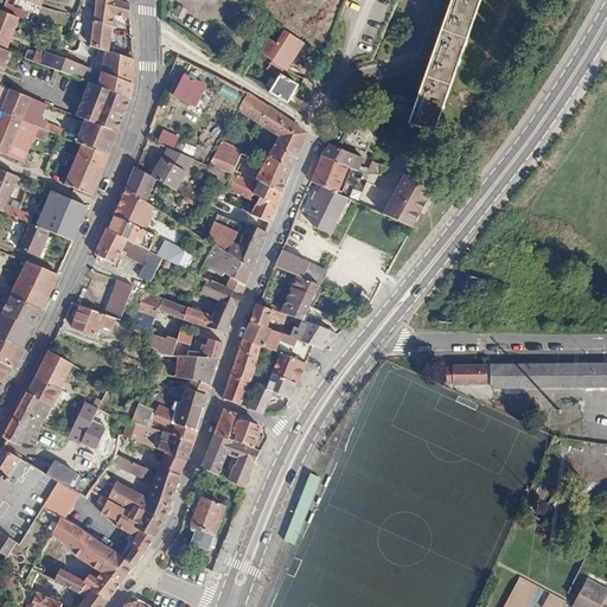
[(18,0),(17,5),(39,13),(44,0),(18,0)]
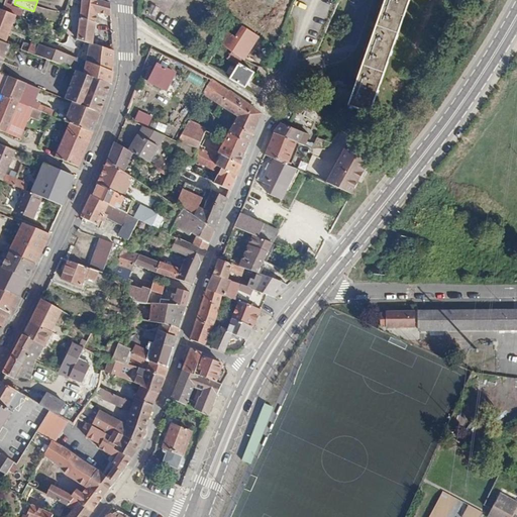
[(111,4),(98,0),(82,0),(79,37),(93,42),(95,26),(97,11),(111,16),(111,4)]
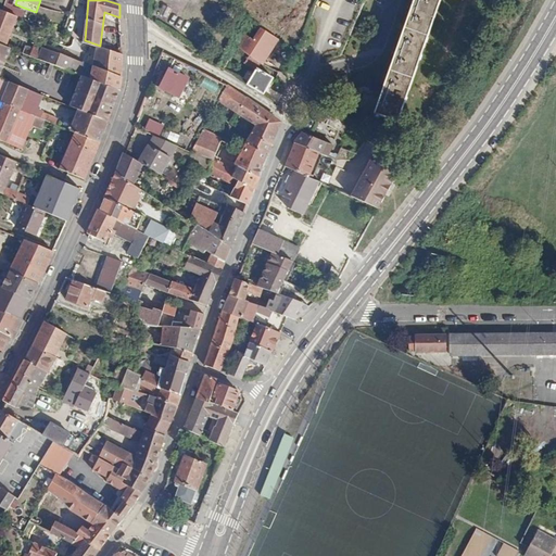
[(399,121),(439,0),(414,0),(376,113),(399,121)]
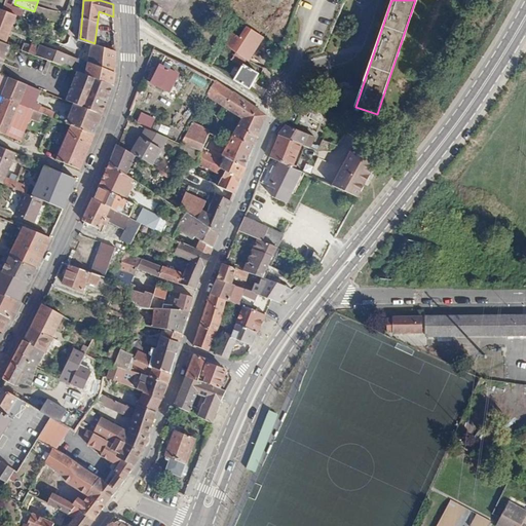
[(0,41),(3,43),(14,14),(2,9),(0,8),(0,41)]
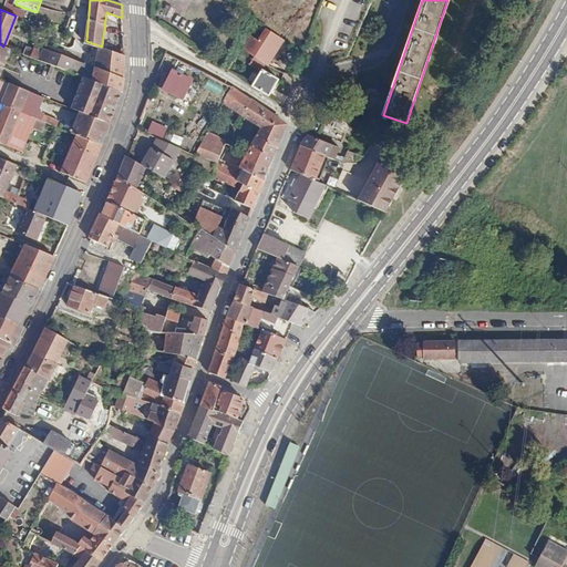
[(254,59),(272,69),(286,35),(269,27),(270,24),(265,23),(259,39),(245,31),(238,45),(256,53),(254,59)]
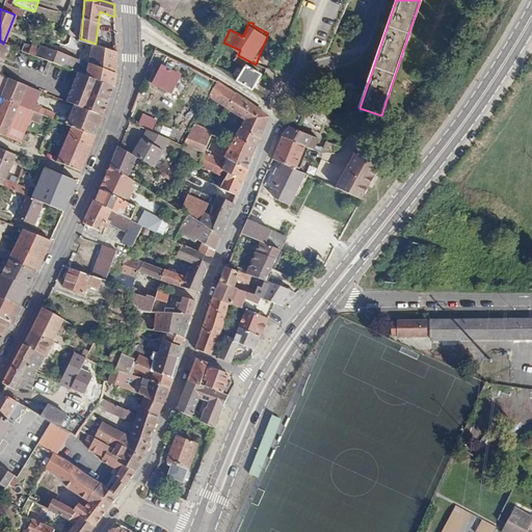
[(96,44),(94,43),(81,38),(80,44),(92,49),(81,73),(107,82),(114,86),(116,77),(117,52),(96,44)]
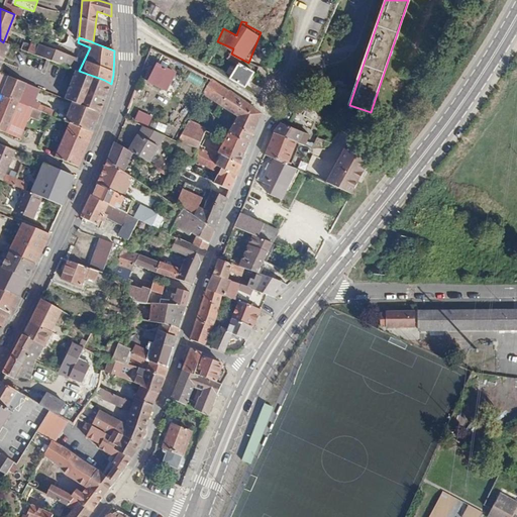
[(15,47),(0,41),(0,72),(5,74),(15,47)]
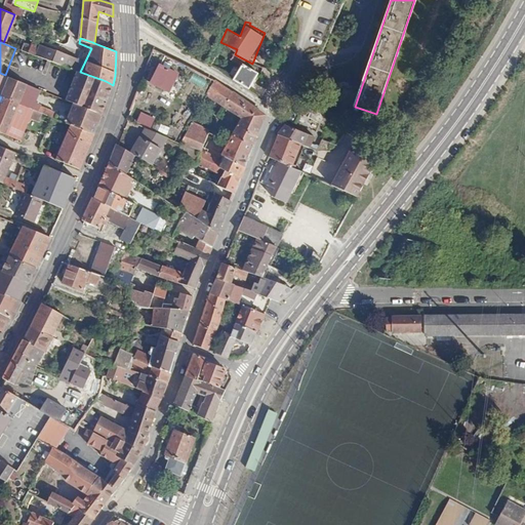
[(46,61),(69,69),(75,56),(55,49),(55,51),(41,45),(40,48),(25,42),(24,44),(18,42),(15,48),(46,61)]
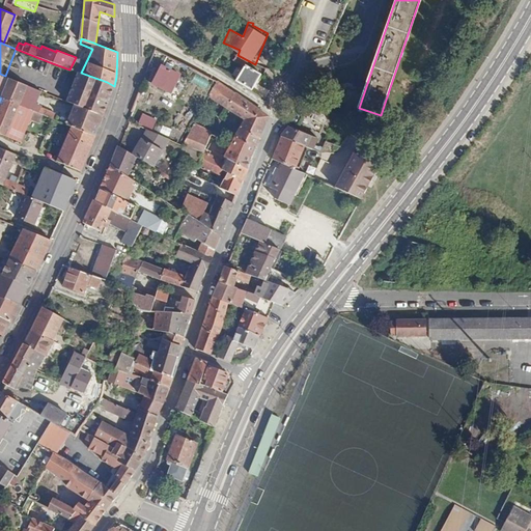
[(257,73),(241,64),(233,81),(250,89),(257,73)]
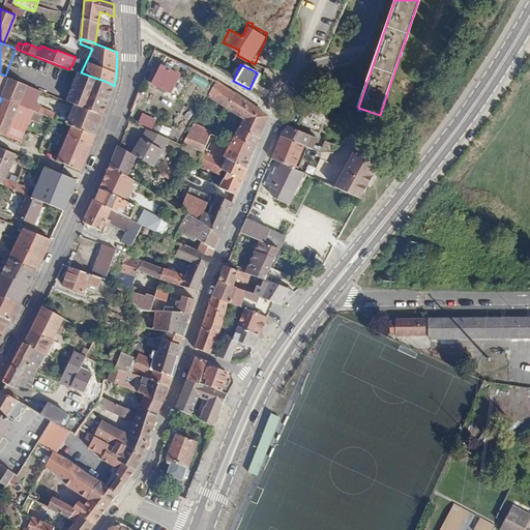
[(153,76),(149,82),(170,93),(178,77),(162,67),(159,71),(156,70),(153,76)]
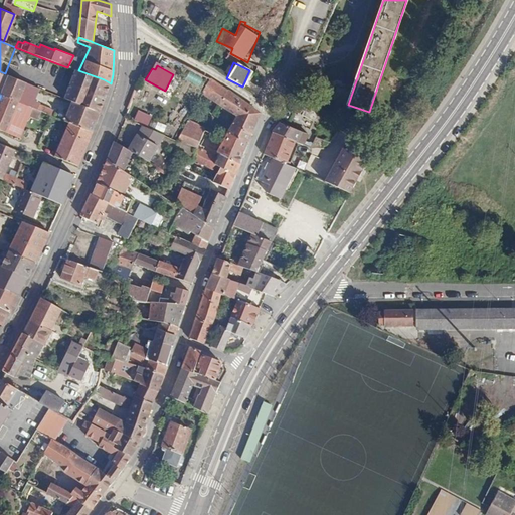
[(78,70),(74,68),(63,97),(72,100),(100,112),(106,98),(111,83),(104,79),(78,70)]
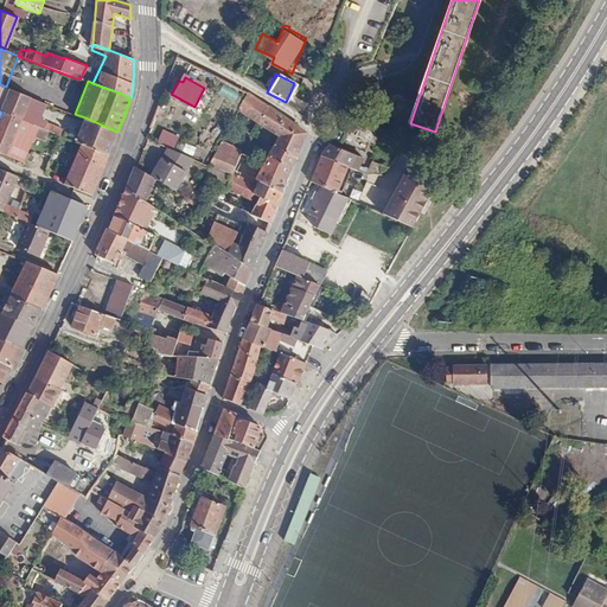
[(53,107),(6,87),(0,100),(0,109),(45,128),(53,107)]
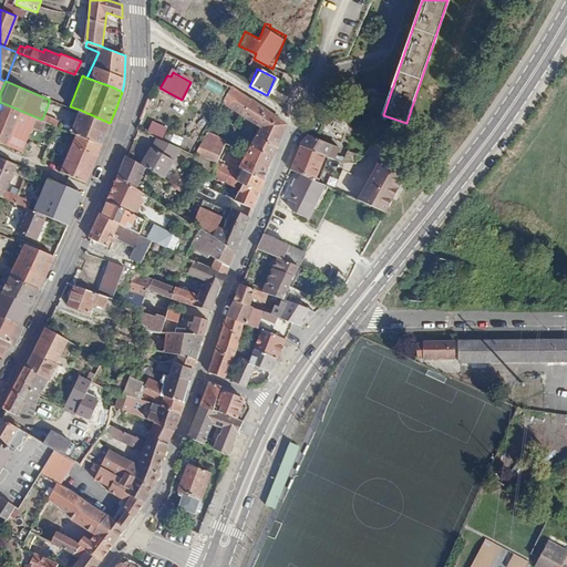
[(239,113),(247,99),(230,89),(225,103),(239,113)]
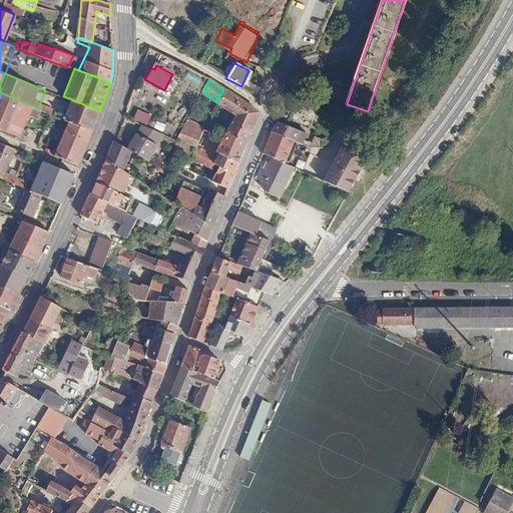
[(249,82),(246,87),(257,92),(260,87),(249,82)]
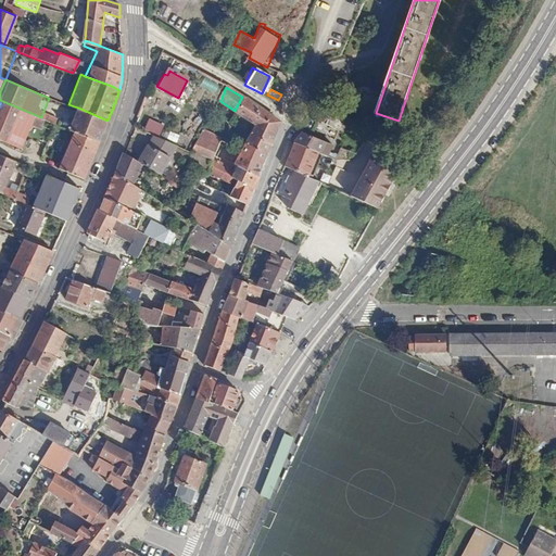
[(244,146),(265,155),(279,123),(242,97),(235,111),(253,124),(244,146)]
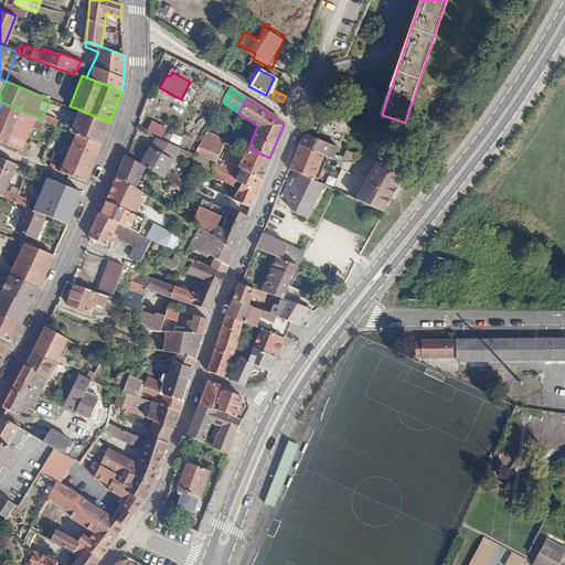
[(0,145),(27,156),(42,119),(0,102),(0,145)]
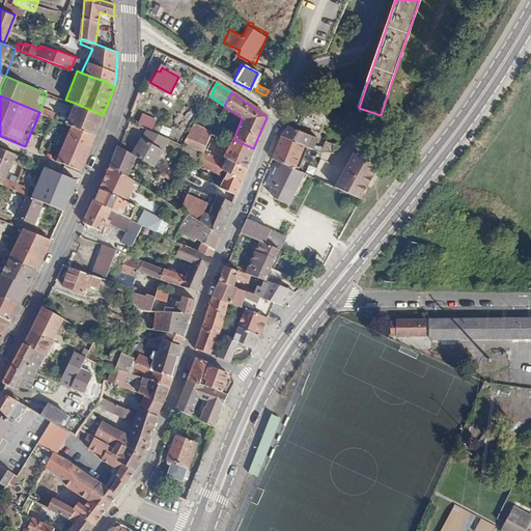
[(99,126),(103,115),(75,103),(66,124),(70,126),(94,136),(99,126)]
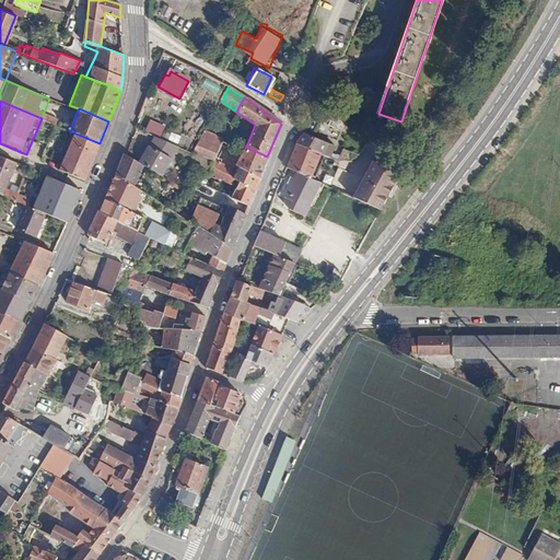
[(152,128),(150,133),(164,139),(168,129),(154,124),(152,128)]
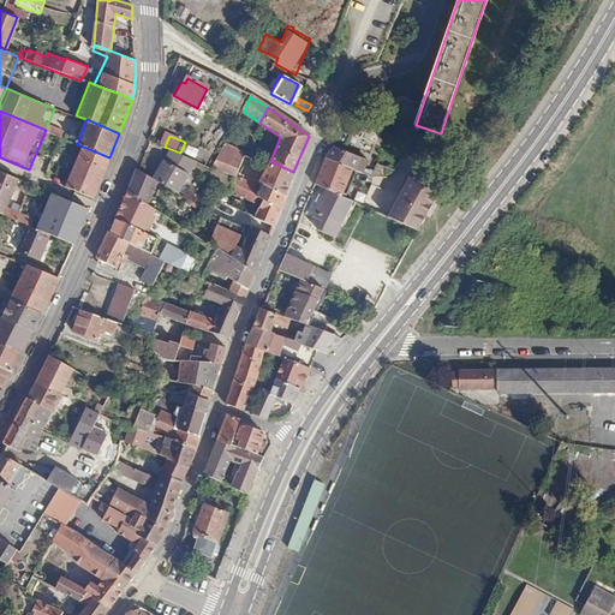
[(100,178),(109,157),(81,145),(64,186),(93,197),(100,178)]
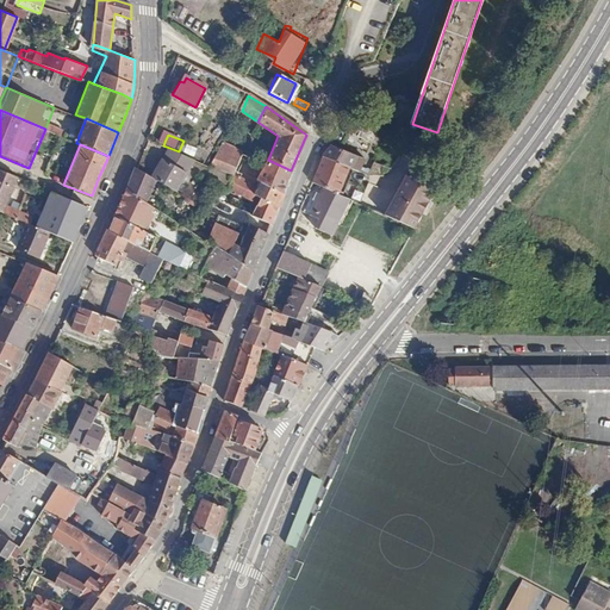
[(229,176),(235,179),(244,155),(228,145),(217,170),(229,176)]
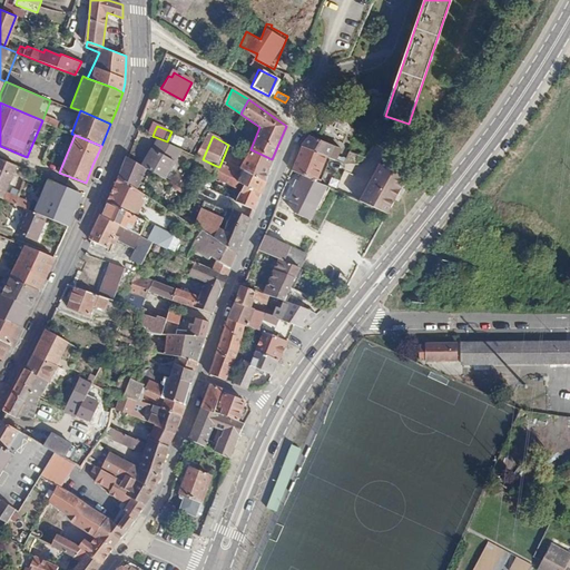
[(337,149),(307,136),(301,149),(326,160),(332,163),(337,149)]
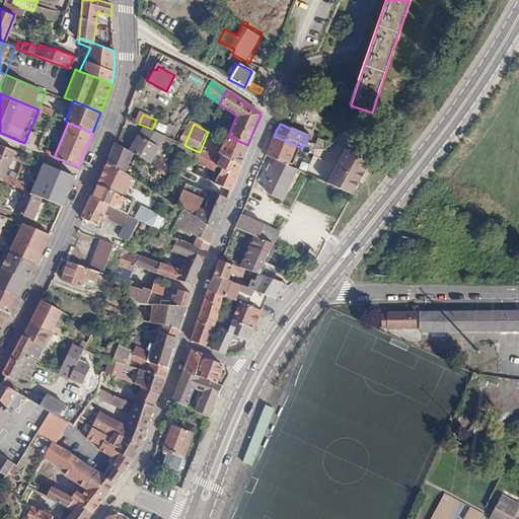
[(215,168),(218,160),(211,157),(219,137),(208,132),(200,152),(195,150),(190,164),(212,174),(215,168)]
